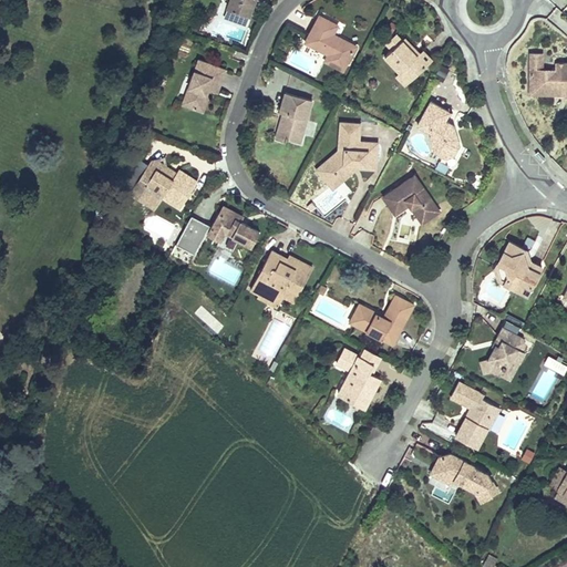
[(249,16),(255,0),(230,0),(228,8),(249,16)]
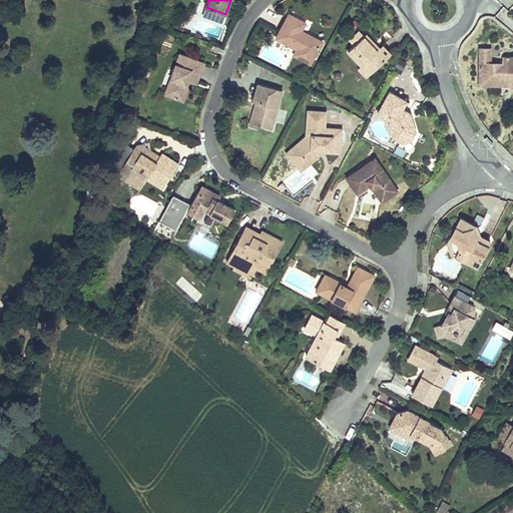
[(307,22),(290,13),(276,38),(297,49),(314,58),(323,42),(307,33),(306,36),(301,33),(302,30),(307,22)]
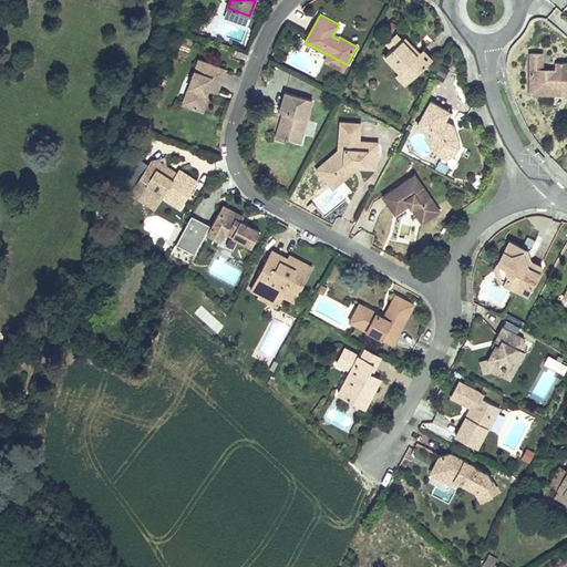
[(392,49),(402,39),(397,33),(387,43),(392,49)]
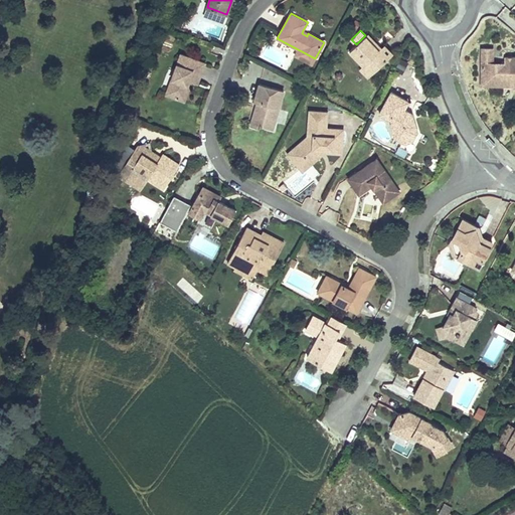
[(363,65),(372,74),(390,57),(381,48),(379,50),(375,54),(373,51),(375,49),(371,45),(373,44),(365,35),(356,44),(349,51),(363,65)]
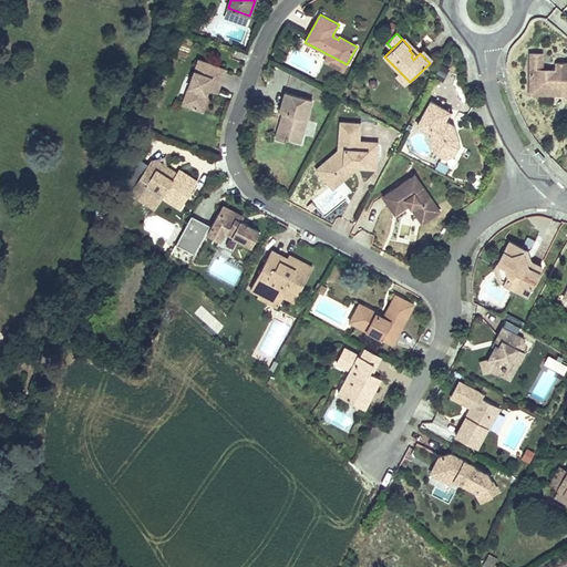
[(420,53),(430,63),(432,60),(423,50),(420,53)]
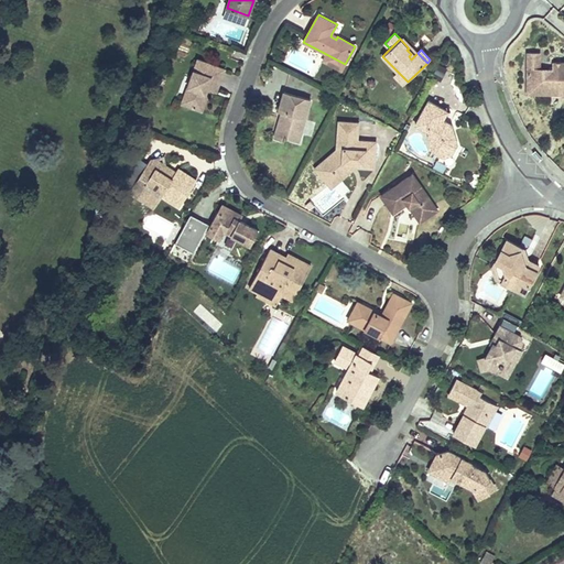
[(563,62),(553,62),(553,68),(540,68),(540,52),(528,52),(528,94),(537,94),(541,90),(555,90),(560,95),(563,94),(563,62)]
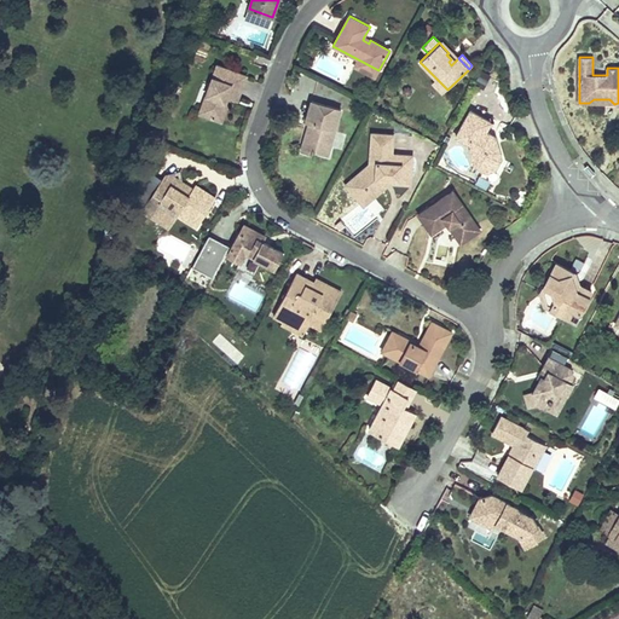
[(375,77),(379,70),(358,59),(354,67),(375,77)]
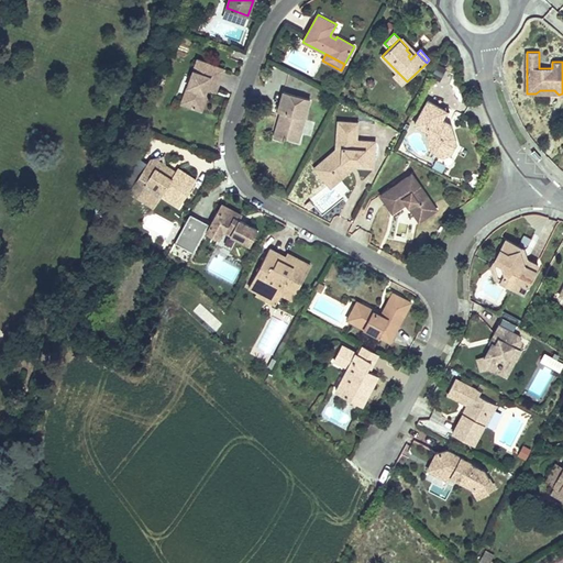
[(210,89),(216,91),(224,68),(197,58),(181,103),(198,109),(206,88),(210,89)]
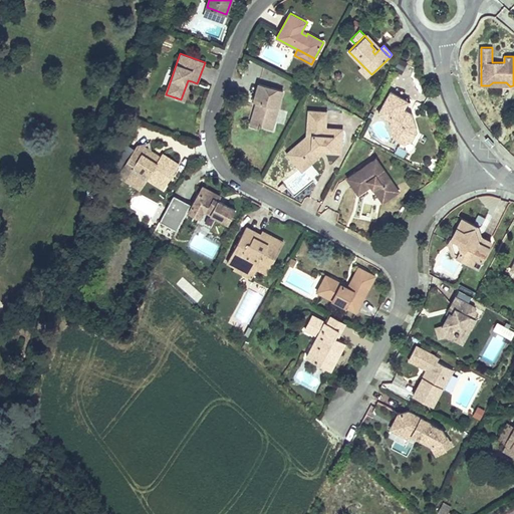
[(359,69),(367,77),(371,74),(362,65),(359,69)]
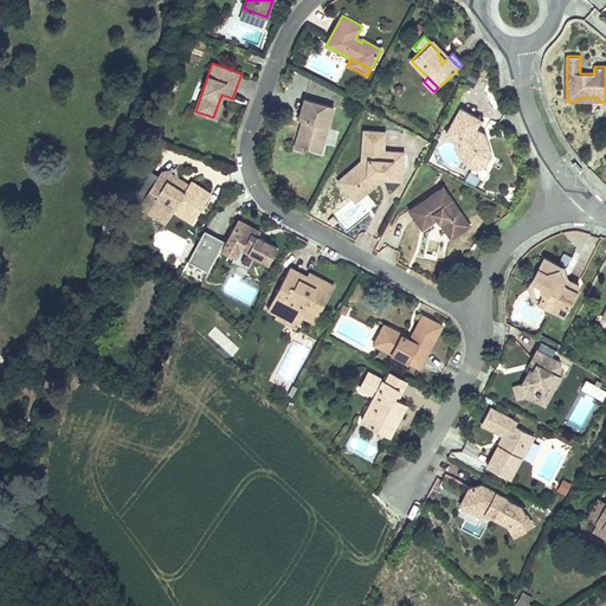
[(226,96),(221,95),(213,117),(217,120),(226,96)]
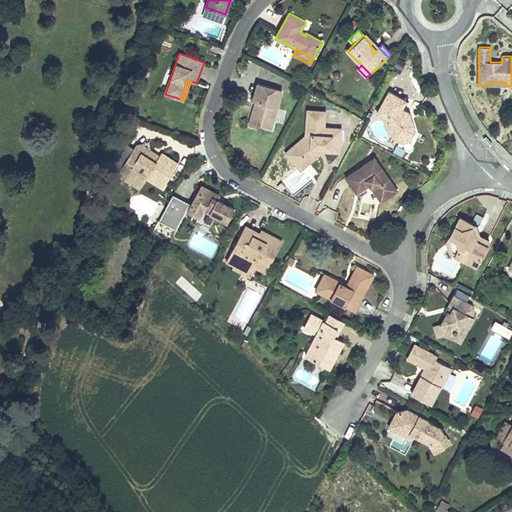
[(271,129),(282,91),(258,84),(253,101),(256,101),(258,102),(257,105),(255,105),(251,118),(256,119),(260,126),(271,129)]
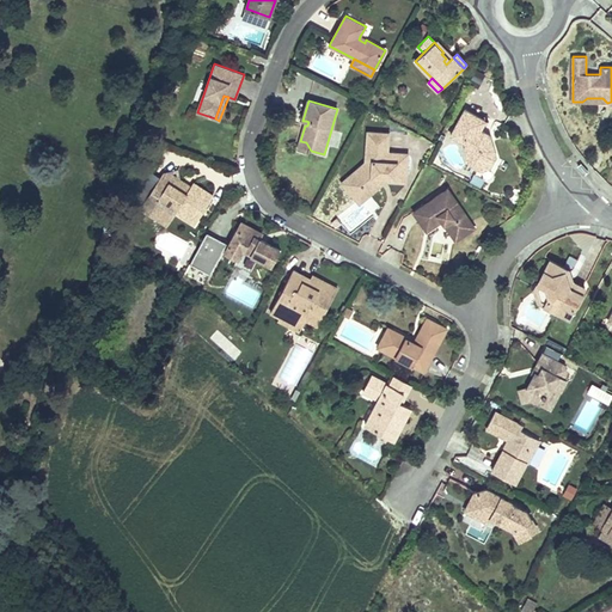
[(489,134),(482,138),(477,135),(481,129),(485,121),(465,110),(451,135),(466,144),(465,148),(470,165),(477,169),(479,164),(488,161),(493,164),(496,157),(489,134)]
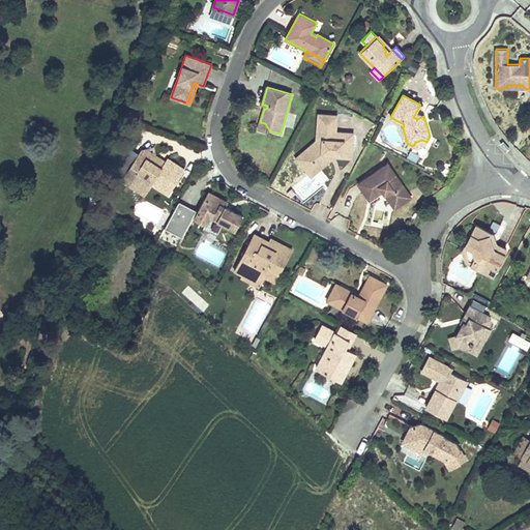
[(353,134),(335,133),(336,116),(319,114),(317,141),(299,156),(305,163),(313,164),(318,170),(330,159),(328,156),(331,153),(334,156),(351,158),(353,134)]
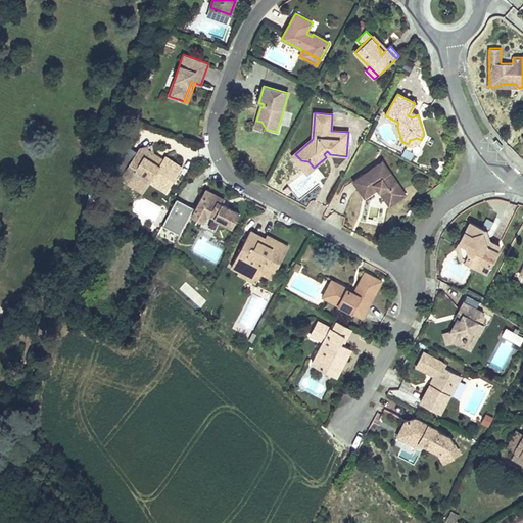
[(266,129),(262,122),(256,121),(254,128),(263,131),(266,129)]
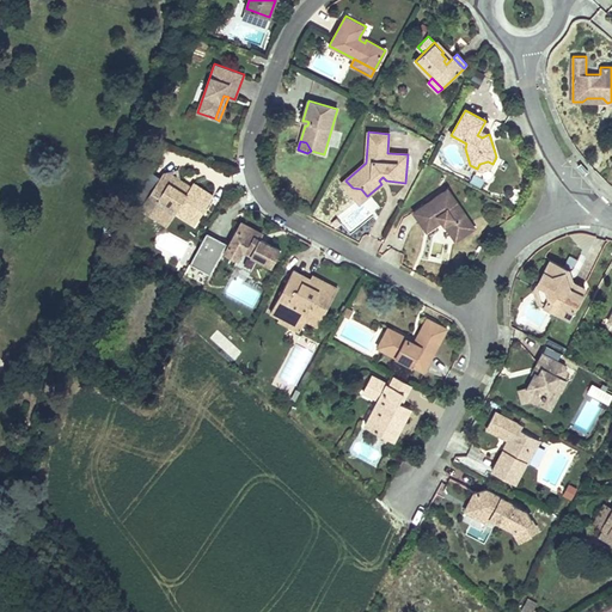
[(493,164),(488,161),(479,164),(477,169),(482,171),(490,167),(493,164)]
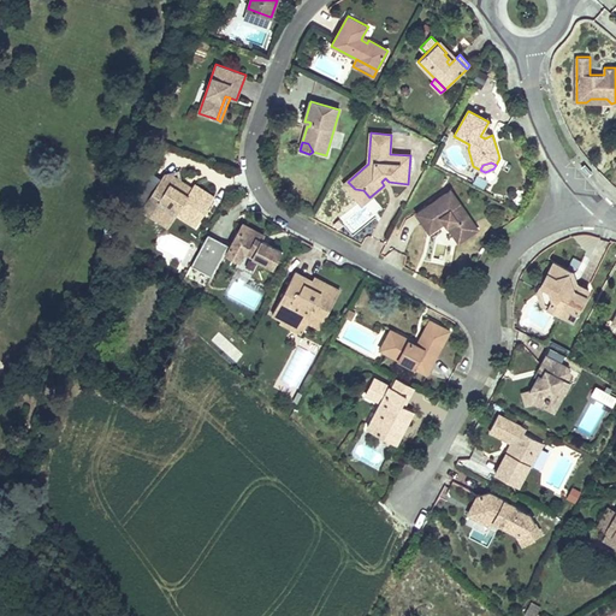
[(181,181),(179,171),(165,173),(183,185),(179,189),(188,195),(193,188),(181,181)]
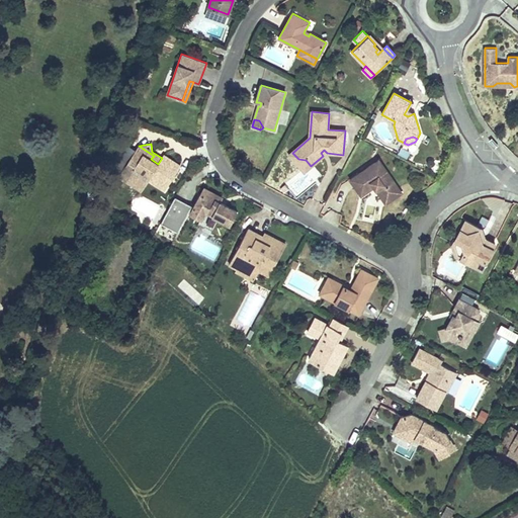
[(180,165),(164,155),(162,158),(158,164),(151,159),(154,156),(139,146),(123,170),(146,184),(149,180),(165,190),(180,165)]
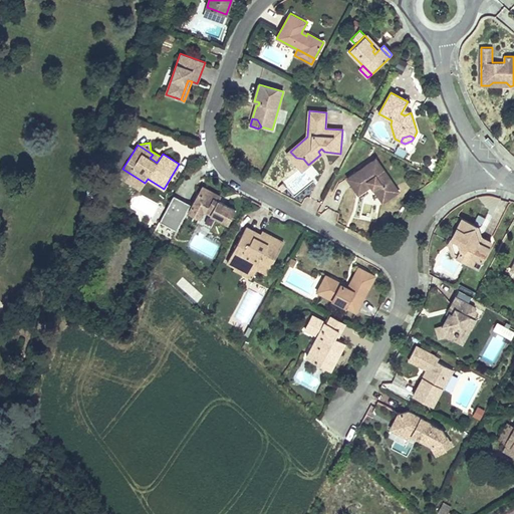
[(303,159),(296,158),(290,152),(287,154),(302,171),(308,165),(303,159)]
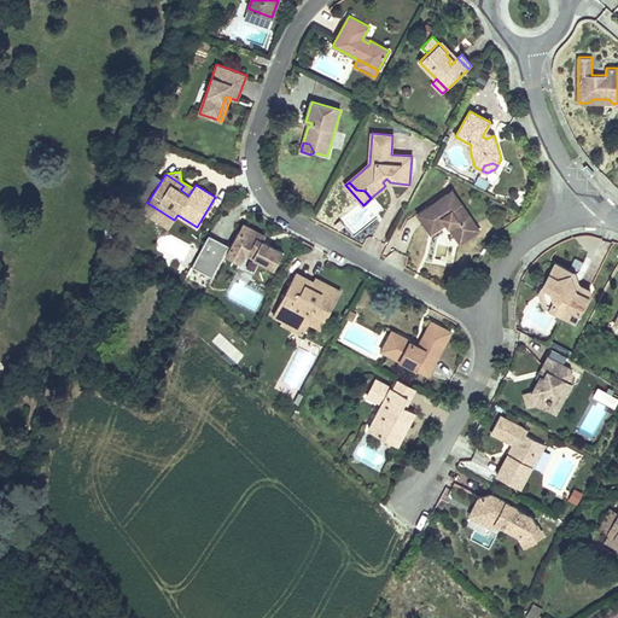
[(447,223),(460,243),(479,229),(452,191),(418,215),(431,233),(447,223)]
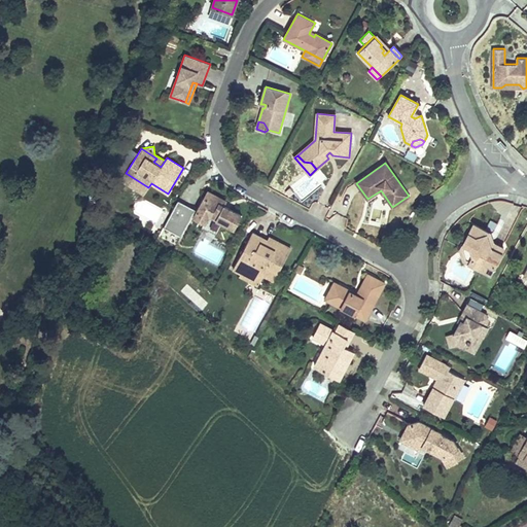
[(148,187),(126,173),(121,179),(144,194),(148,187)]
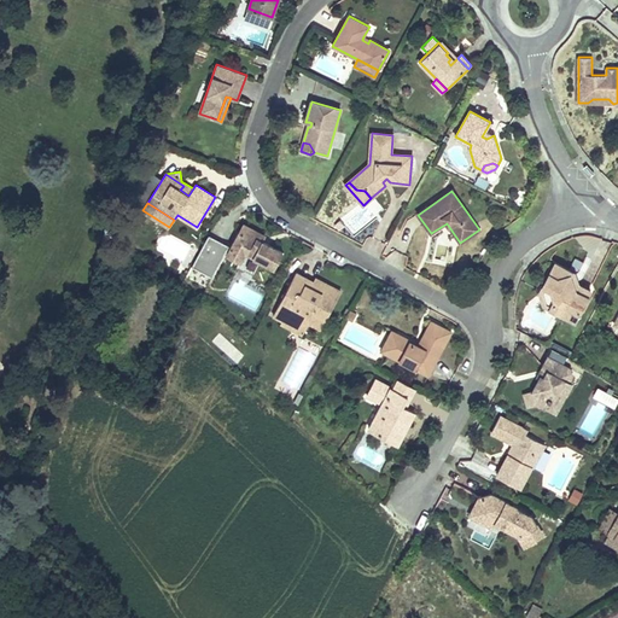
[(261,234),(244,225),(227,255),(240,262),(245,252),(274,268),(283,252),(262,242),(258,239),(261,234)]
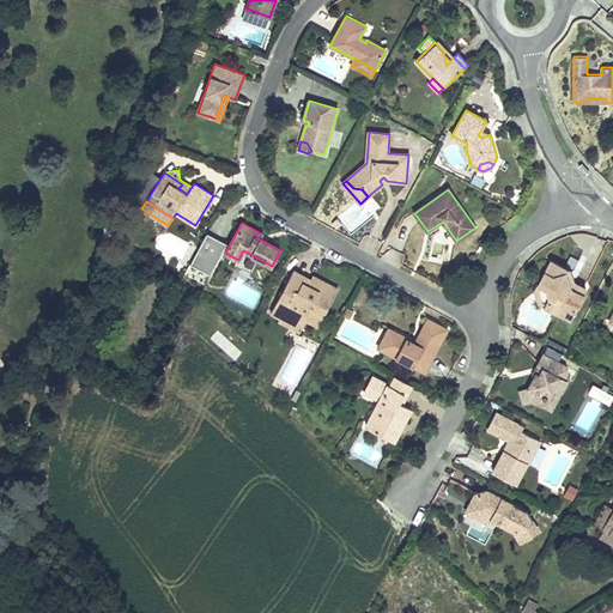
[(211,275),(225,243),(206,235),(192,267),(211,275)]
